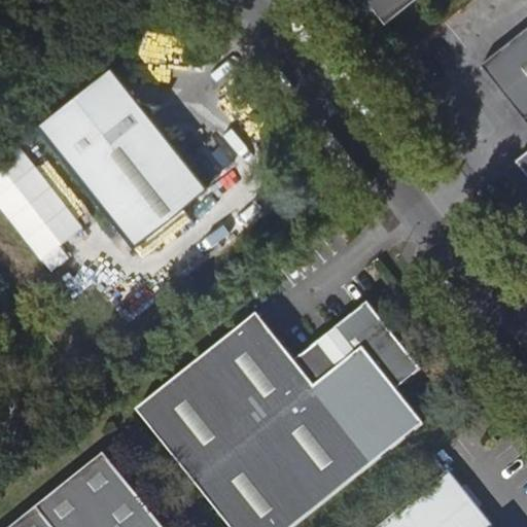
[(412,0),(350,0),(354,4),(359,7),(364,8),(369,8),(374,8),(385,22),(412,0)]
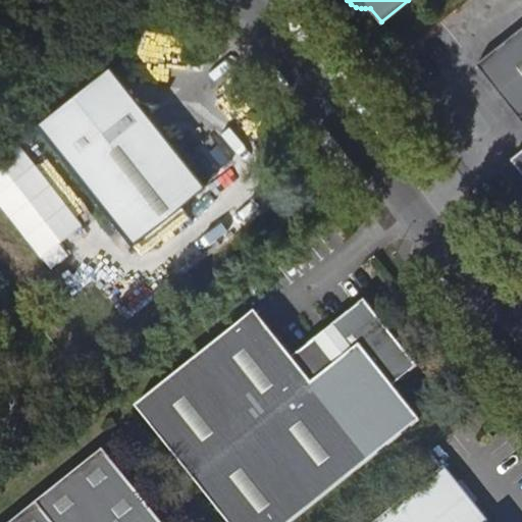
[(521,122),(521,151),(511,161),(521,174),(521,29),(476,65),(519,119),(521,122)]
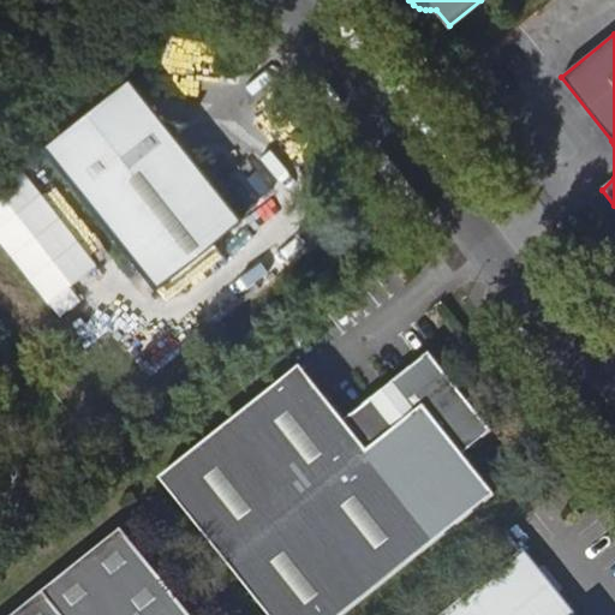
[(163,120),(130,78),(43,148),(156,288),(243,219),(175,135),(190,123),(163,120)]
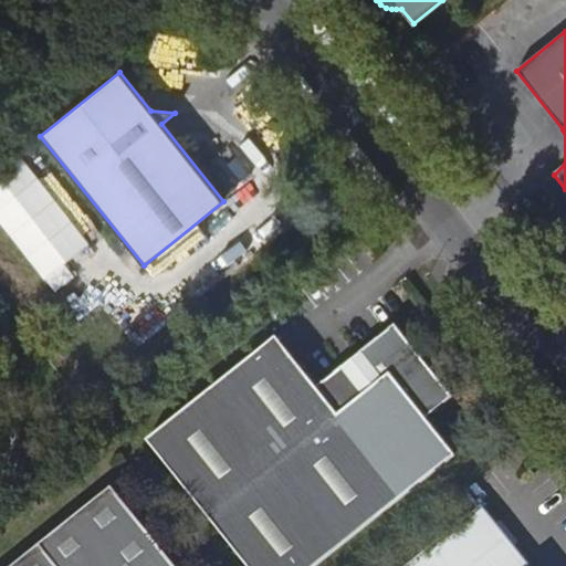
[(316,387),(275,336),(147,440),(247,565),(315,565),(453,456),(425,418),(452,396),(394,325),(316,387)]
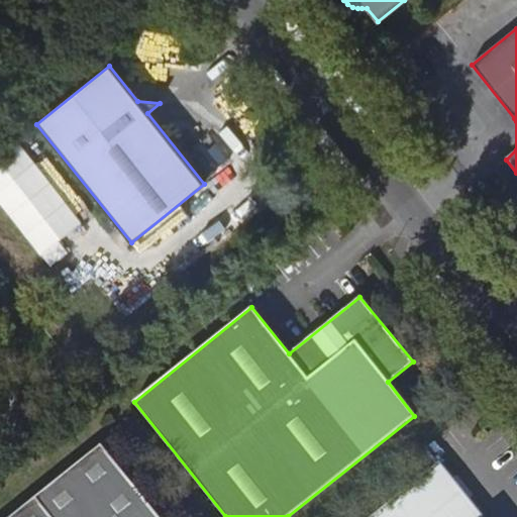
[(160,516),(102,445),(12,516),(160,516)]
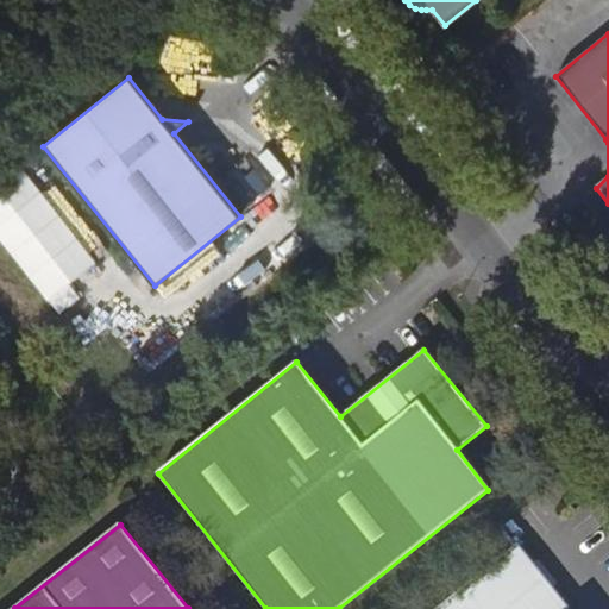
[(570,608),(518,544),(435,608),(570,608)]
